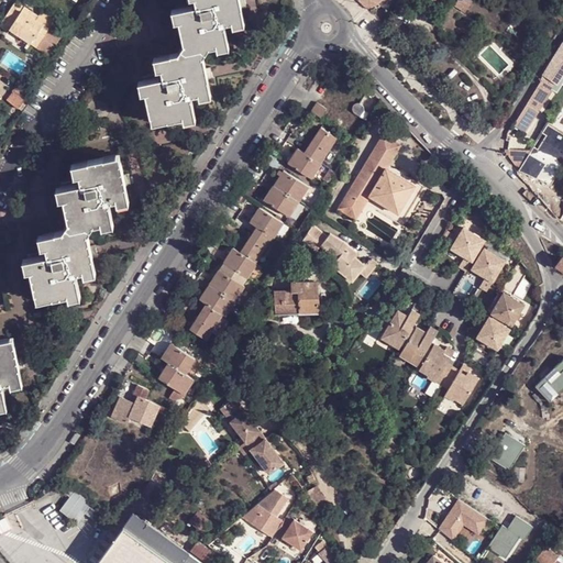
[(26,7),(17,0),(3,20),(13,26),(11,29),(31,43),(39,47),(51,30),(37,21),(24,11),(26,7)]
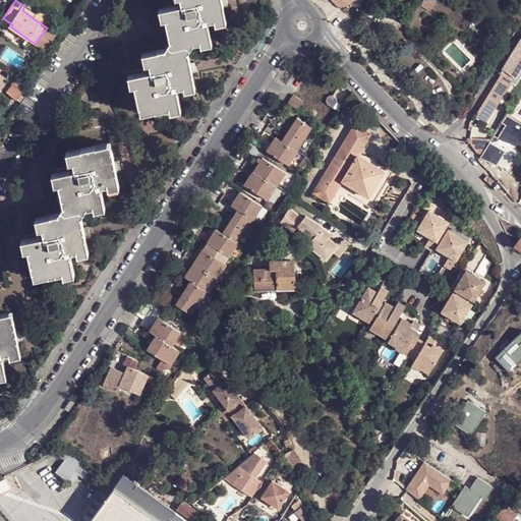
[(180,0),(181,6),(164,9),(166,21),(170,43),(166,51),(148,55),(150,66),(151,72),(133,77),(135,87),(141,110),(145,110),(147,115),(171,110),(182,108),(179,89),(185,88),(196,85),(189,53),(195,44),(201,43),(212,40),(209,21),(216,20),(226,17),(222,0),(180,0)]
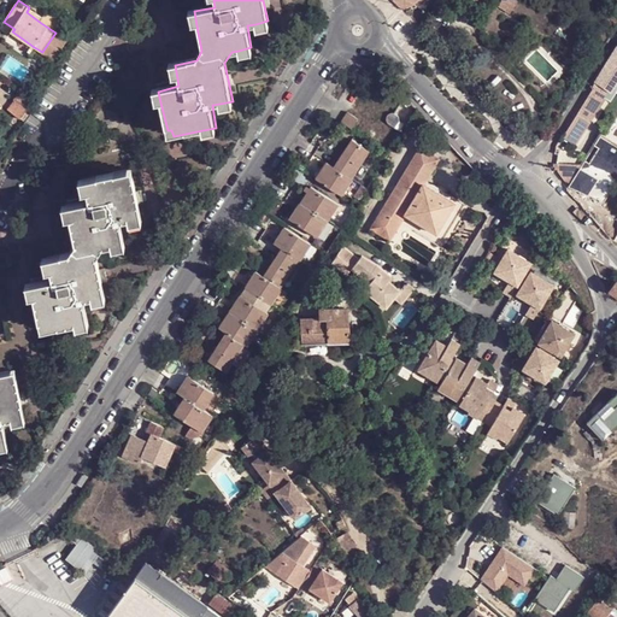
[(41,23),(43,19),(29,7),(27,12),(41,23)]
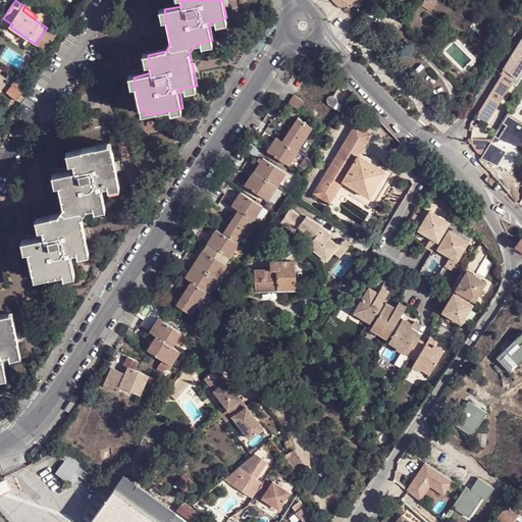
[(510,16),(519,21),(521,16),(521,10),(521,11),(516,7),(510,16)]
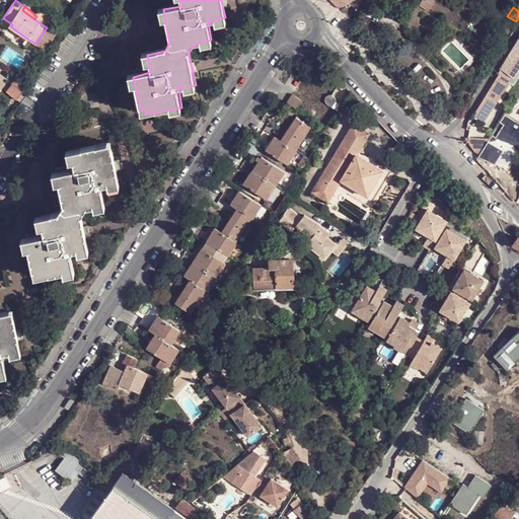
[(36,16),(34,19),(47,27),(55,16),(43,8),(36,16)]
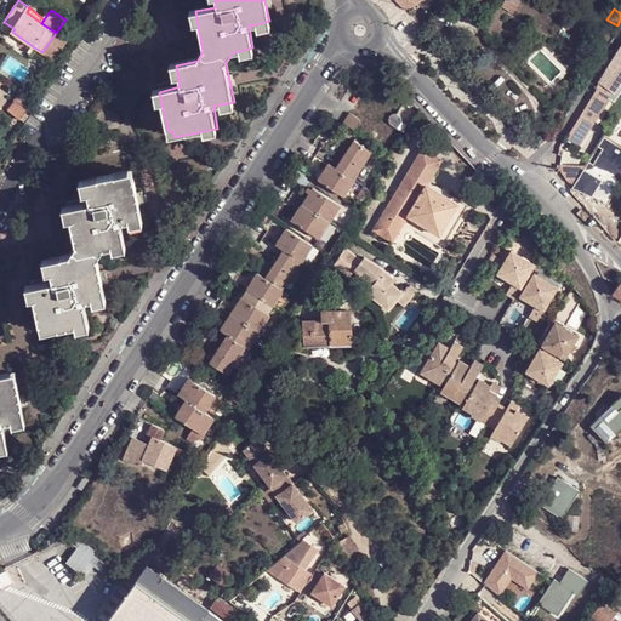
[(34,47),(12,32),(9,35),(32,52),(34,47)]
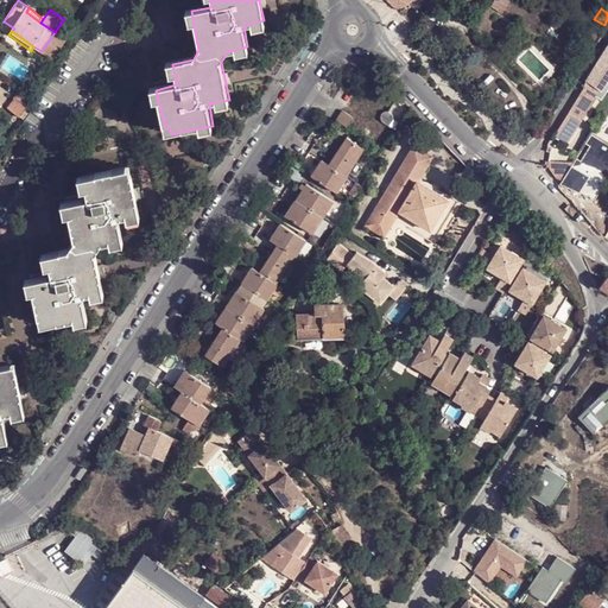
[(607,48),(607,49),(587,81),(603,90),(607,83),(607,48)]
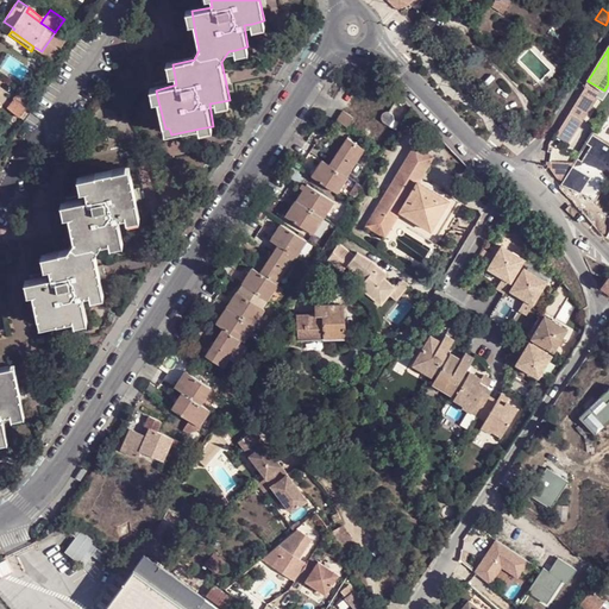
[(588,81),(583,89),(598,100),(604,90),(588,81)]
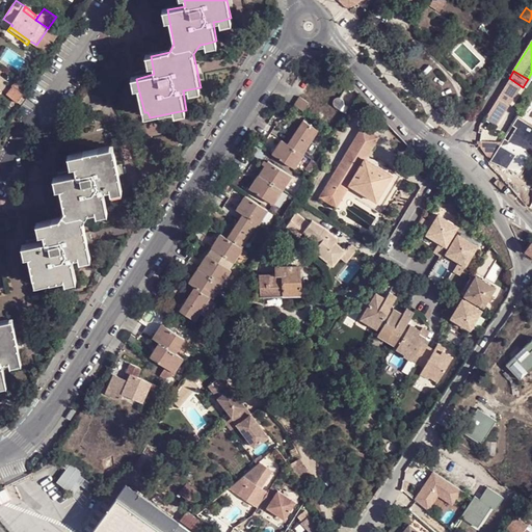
[(509,78),(491,105),(505,114),(506,114),(523,87),(509,78)]
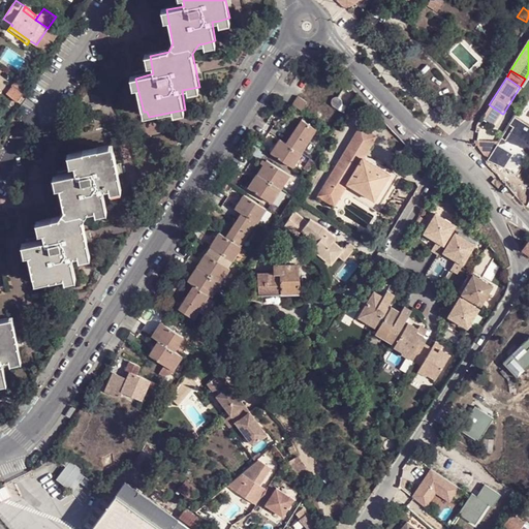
[(341,113),(353,92),(348,88),(342,85),(335,96),(333,96),(330,97),(329,101),(330,104),(341,113)]
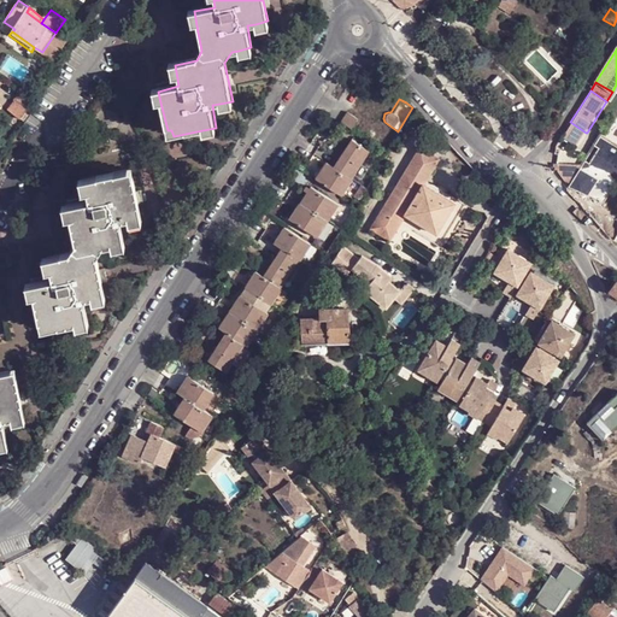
[(342,112),(338,121),(348,128),(354,119),(342,112)]
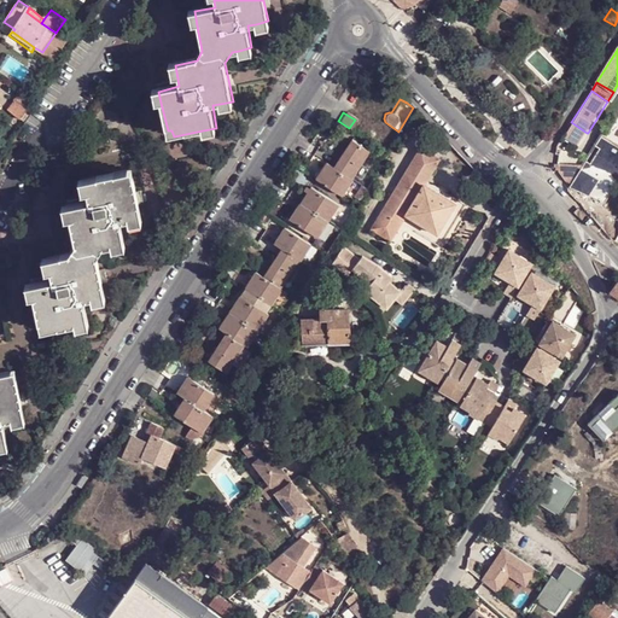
[(587,133),(571,122),(558,145),(573,156),(587,133)]
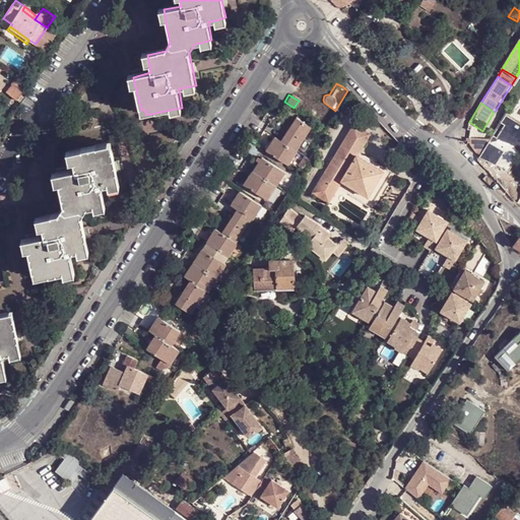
[(490,143),(481,156),(509,168),(519,147),(519,146),(500,134),(511,116),(508,115),(490,143)]
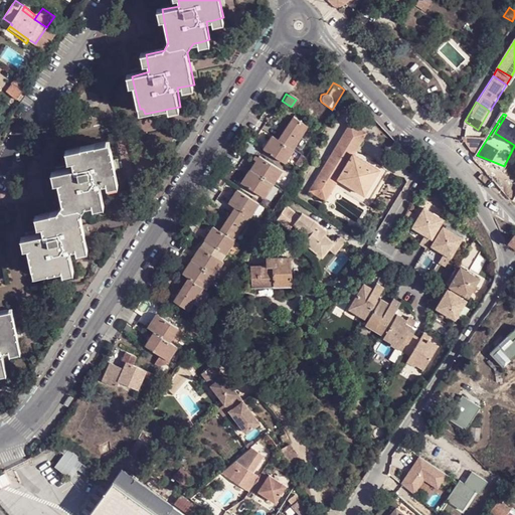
[(514,120),(506,115),(495,133),(514,145),(514,120)]
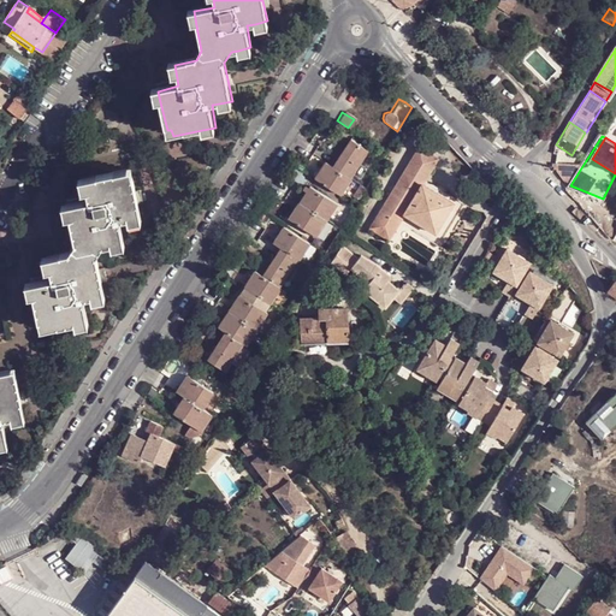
[(353,140),(335,167),(351,177),(368,150),(353,140)]
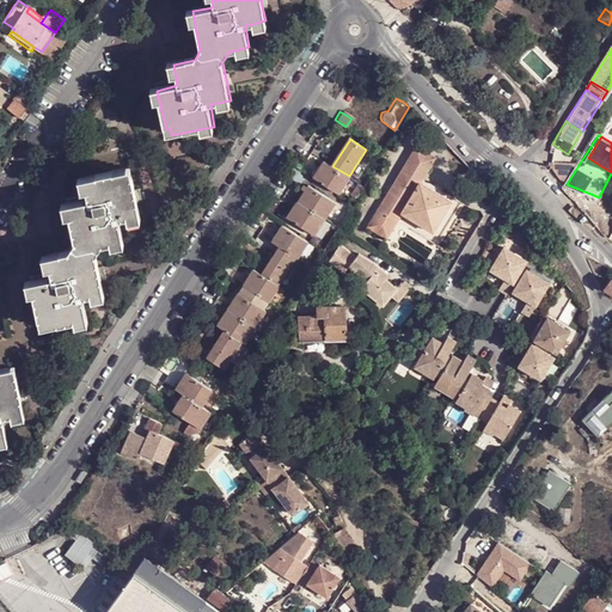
[(427,173),(436,157),(416,146),(407,161),(427,173)]
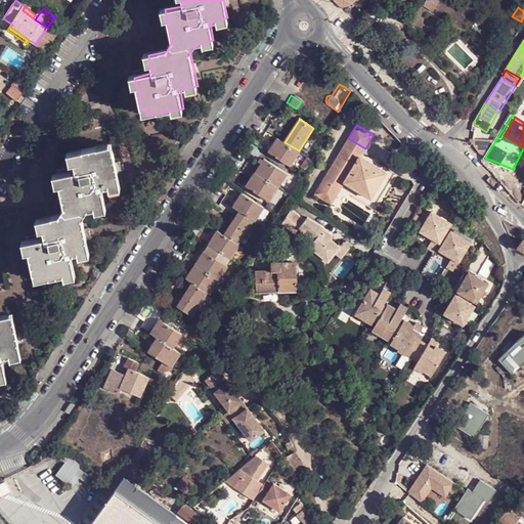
[(299,150),(285,142),(277,138),(269,151),(292,166),(300,153),(299,150)]
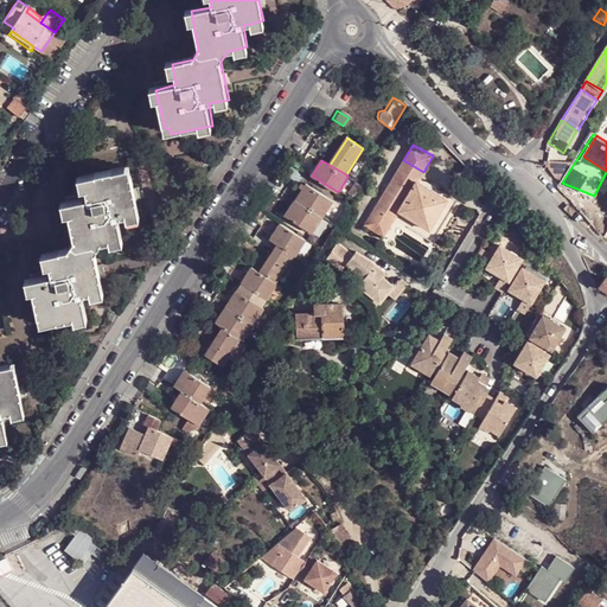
[(415,181),(417,183),(423,172),(403,160),(391,181),(408,192),(415,181)]
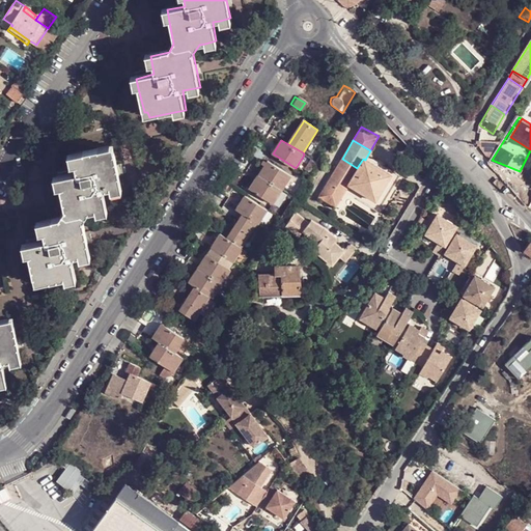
[(492,160),(500,146),(485,142),(480,151),(490,163),(492,160)]
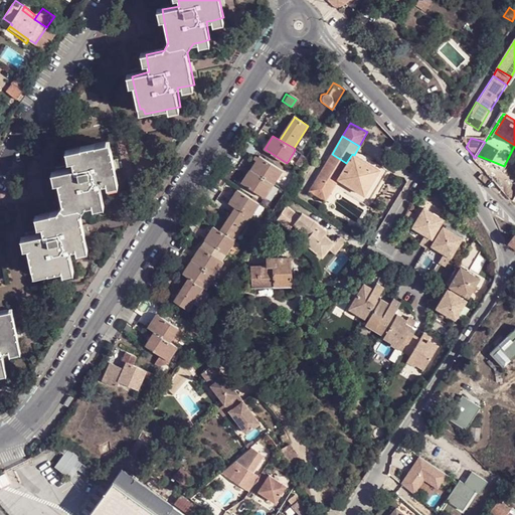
[(82,148),(72,150),(74,161),(76,167),(58,172),(60,182),(64,202),(60,212),(59,211),(52,212),(52,213),(42,216),(45,226),(46,233),(28,237),(30,247),(35,269),(36,269),(40,268),(41,274),(65,269),(75,267),(72,249),(78,247),(89,245),(82,214),(88,205),(95,204),(105,201),(102,184),(109,182),(120,180),(117,171),(118,170),(113,148),(112,149),(108,150),(107,142),(97,145),(96,144),(83,147),(82,148)]
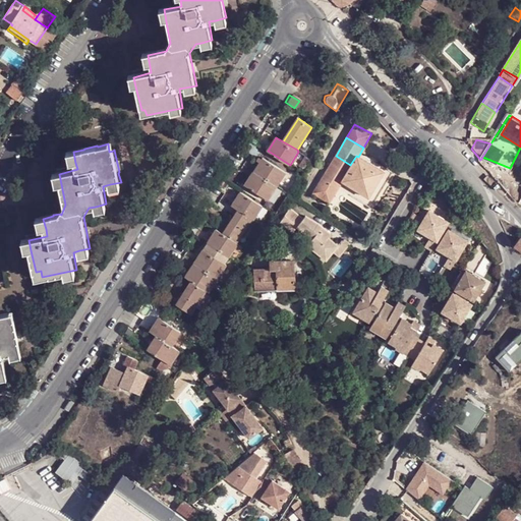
[(379,179),(384,171),(358,157),(356,156),(350,165),(336,156),(312,194),(322,199),(327,191),(326,190),(329,184),(338,189),(343,182),(368,197),(373,187),(379,179)]
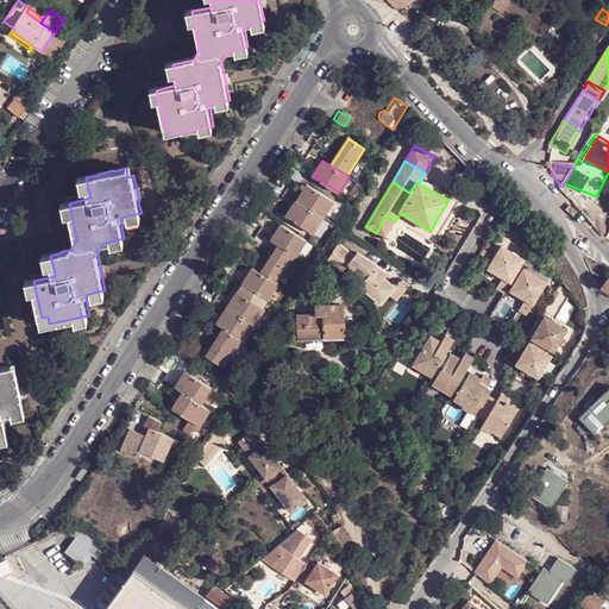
[(308,184),(297,201),(322,218),(333,201),(308,184)]
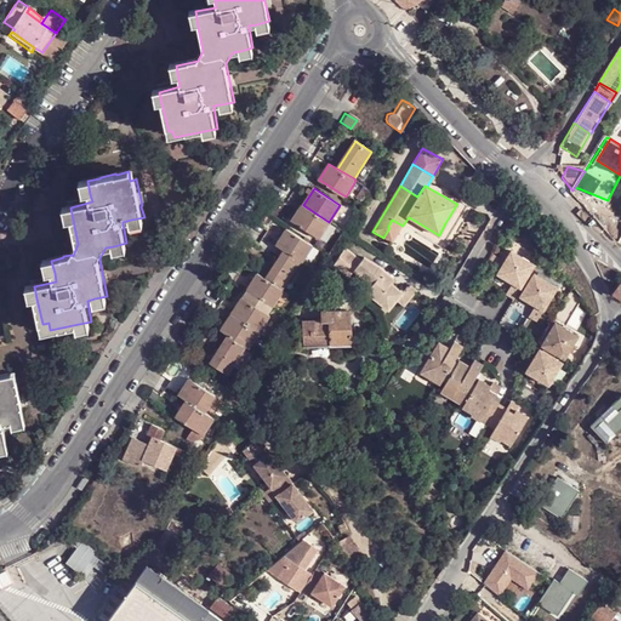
[(329,222),(303,205),(292,222),(318,239),(329,222)]
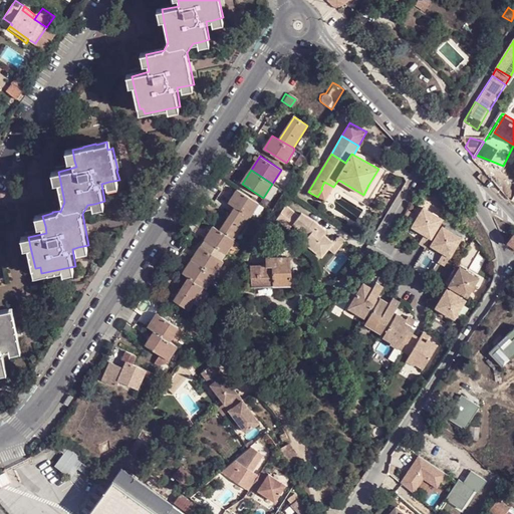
[(317,197),(325,202),(333,187),(324,182),(321,188),(322,189),(317,197)]
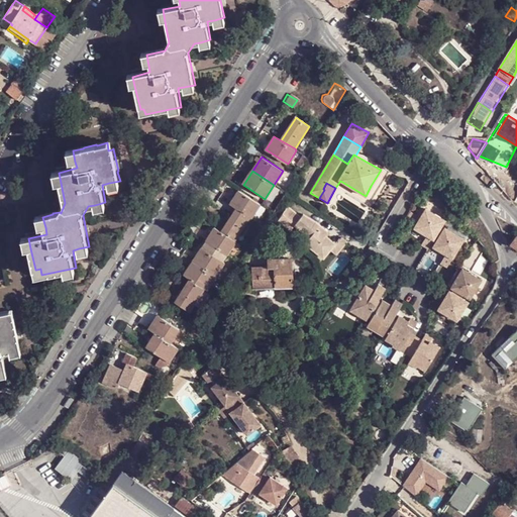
[(231,203),(238,208),(251,217),(253,218),(262,206),(240,190),(231,203)]
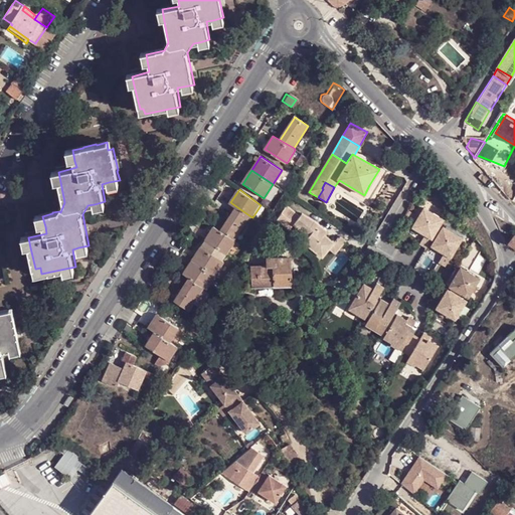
[(250,216),(237,207),(221,230),(235,239),(250,216)]
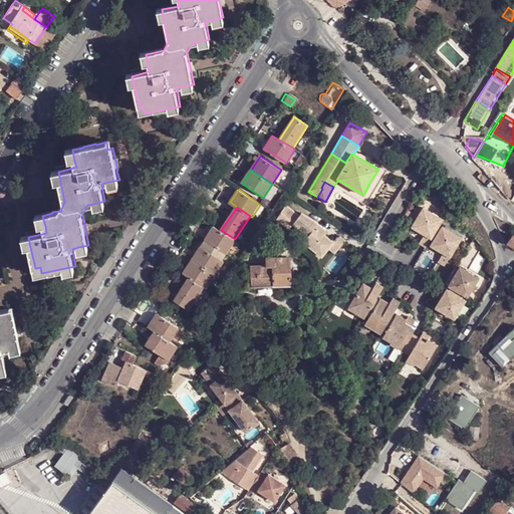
[(426,247),(442,219),(423,207),(412,227),(424,234),(419,243),(426,247)]
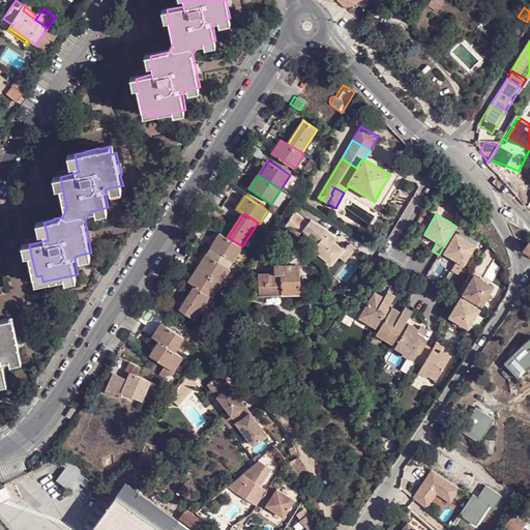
[(321,257),(331,265),(339,256),(346,262),(357,247),(350,241),(345,248),(334,240),(336,237),(308,219),(307,222),(295,214),(291,222),(303,229),(302,230),(328,246),(321,257)]
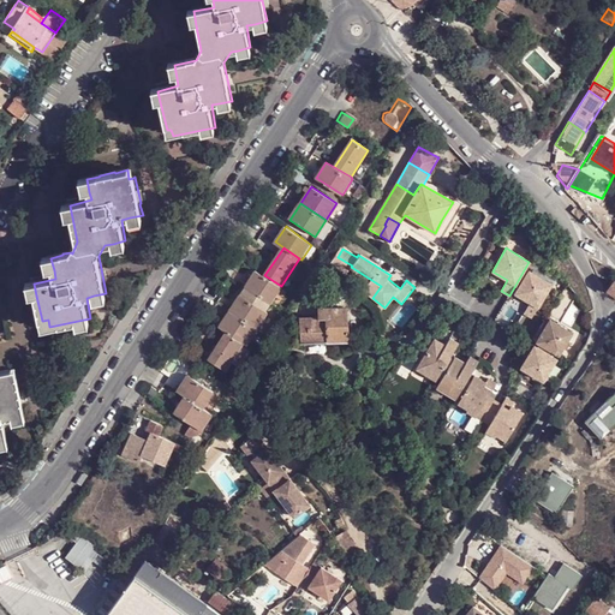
[(281,286),(264,275),(257,270),(248,287),(272,304),(284,288),(281,286)]
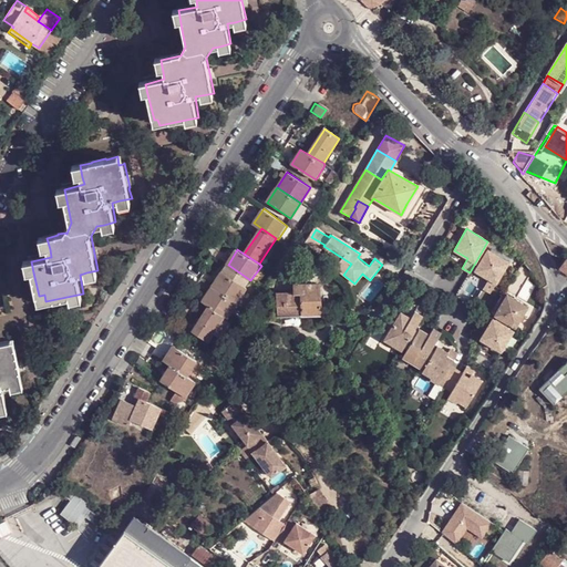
[(491,292),(508,263),(487,249),(475,270),(488,279),(483,289),(491,292)]
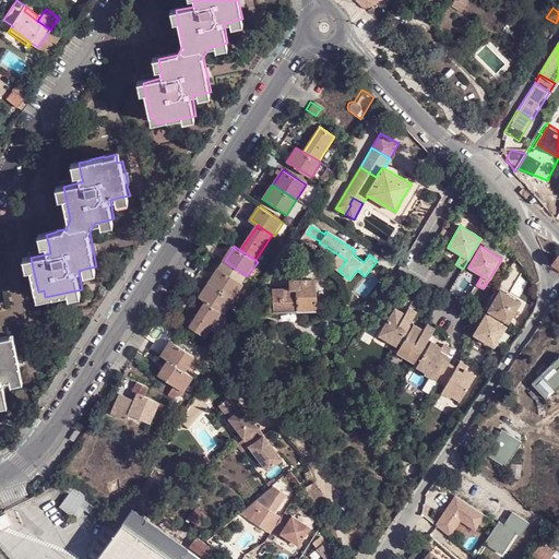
[(218,269),(210,284),(233,299),(242,285),(218,269)]
